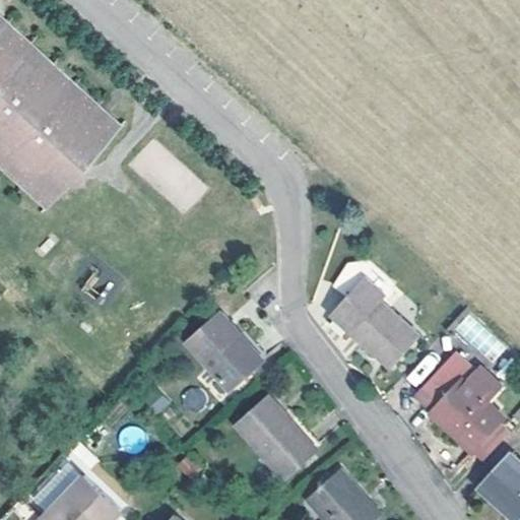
[(0,43),(22,64),(31,54),(0,24),(0,43)]
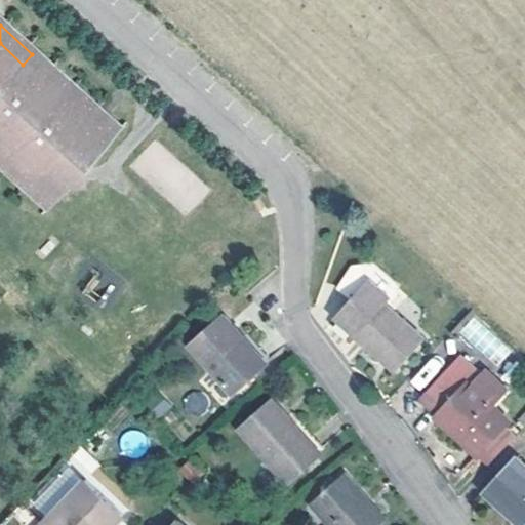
[(0,43),(0,164),(30,193),(45,175),(65,175),(65,155),(90,128),(42,84),(52,74),(32,54),(23,65),(0,43)]
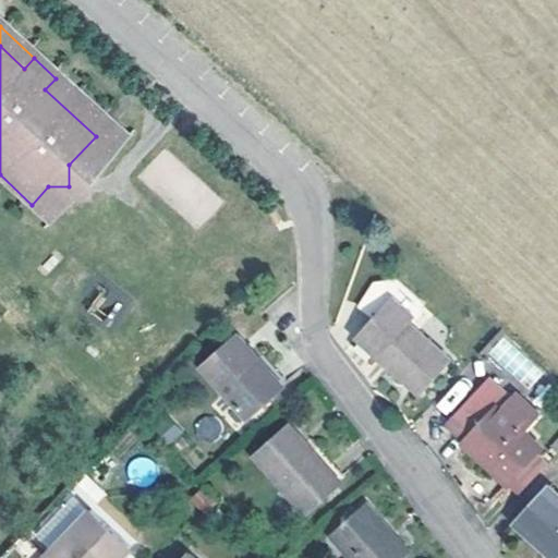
[(45,89),(96,136),(106,125),(56,79),(45,89)]
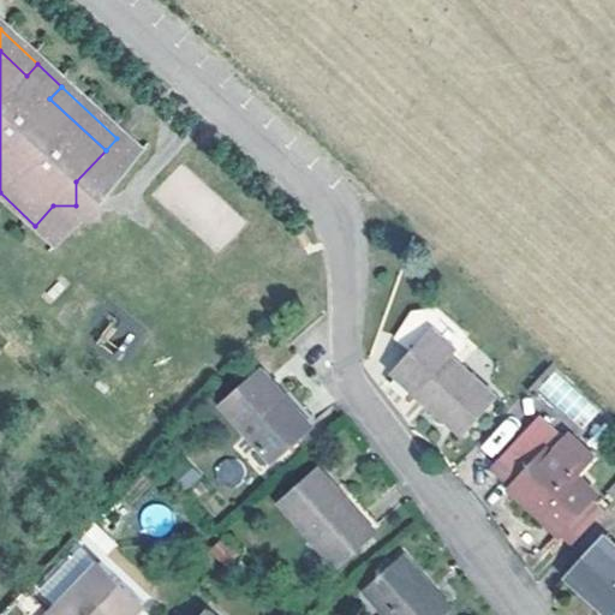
[(0,213),(24,236),(35,226),(0,192),(0,213)]
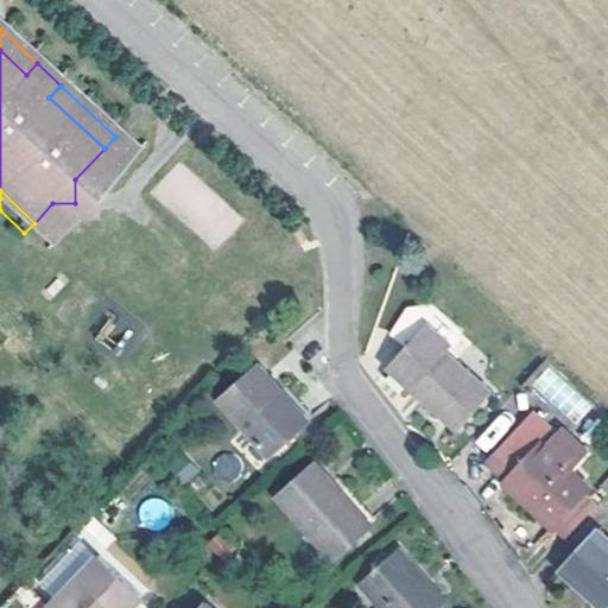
[(466,327),(443,305),(425,289),(403,298),(391,328),(407,343),(390,362),(457,426),(491,391),(445,348),(466,327)]
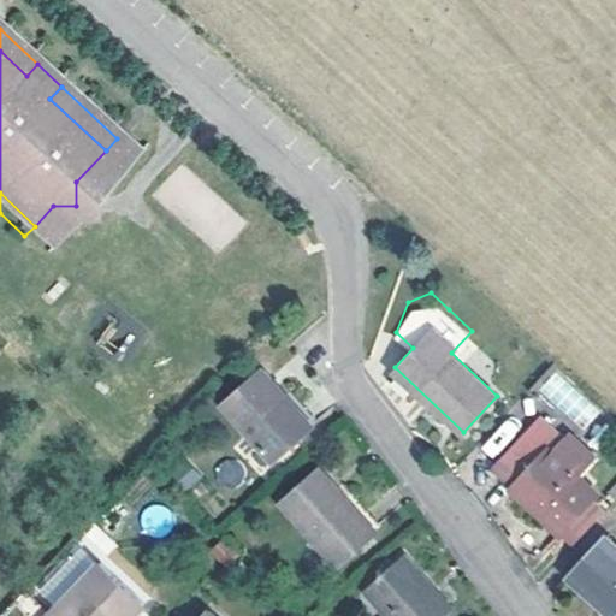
[(581,433),(602,412),(554,365),(533,386),(581,433)]
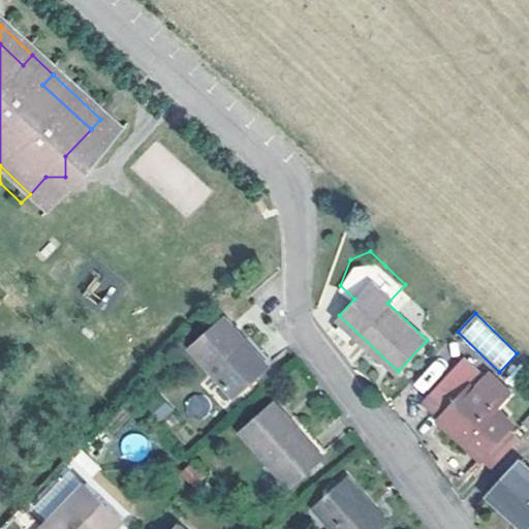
[(223,315),(189,346),(231,392),(265,361),(223,315)]
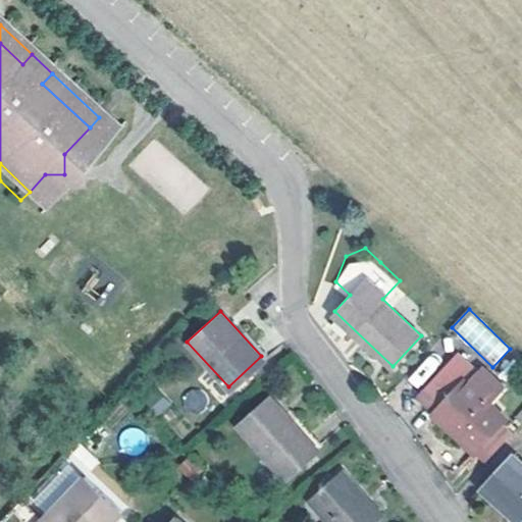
[(432,354),(408,379),(417,388),(441,363),(432,354)]
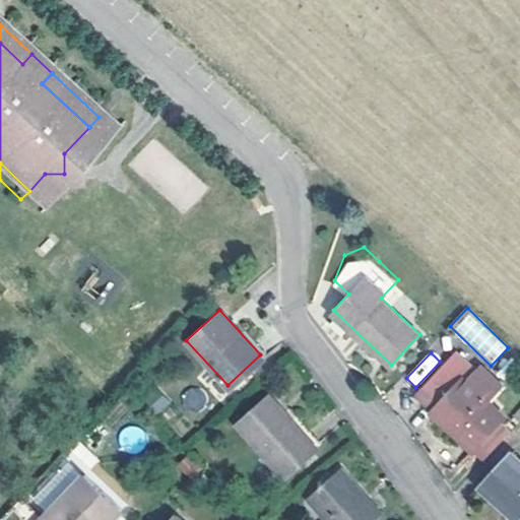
[(485,461),(515,429),(485,400),(500,384),(483,368),(469,383),(462,376),(471,367),(458,353),(420,393),(437,408),(434,411),(485,461)]
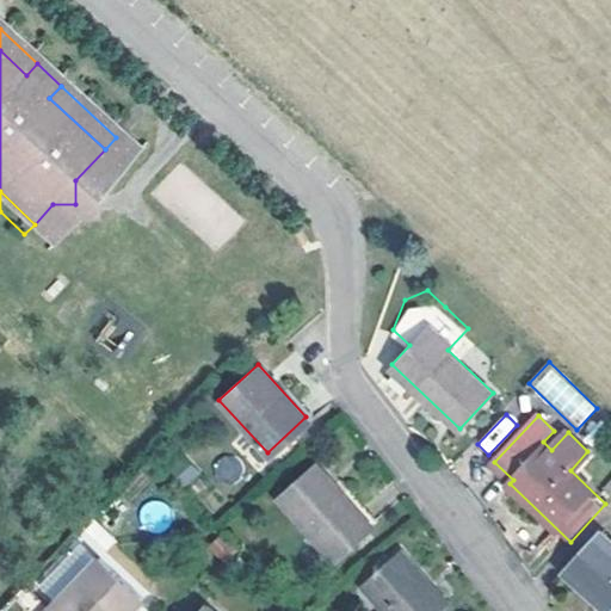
[(217,457),(215,477),(239,479),(240,460),(217,457)]
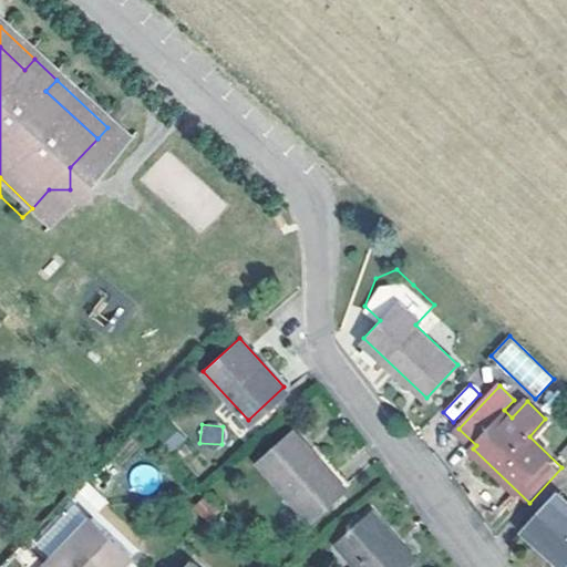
[(167,425),(155,436),(168,451),(181,440),(167,425)]
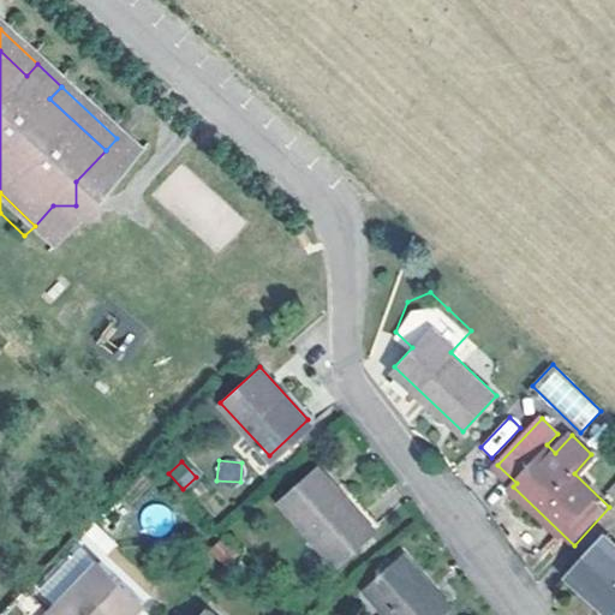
[(320,466),(281,500),(332,557),(370,525),(320,466)]
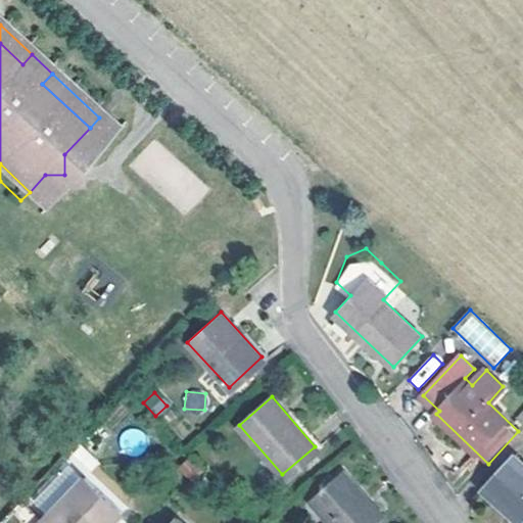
[(67,462),(87,476),(99,461),(80,445),(67,462)]
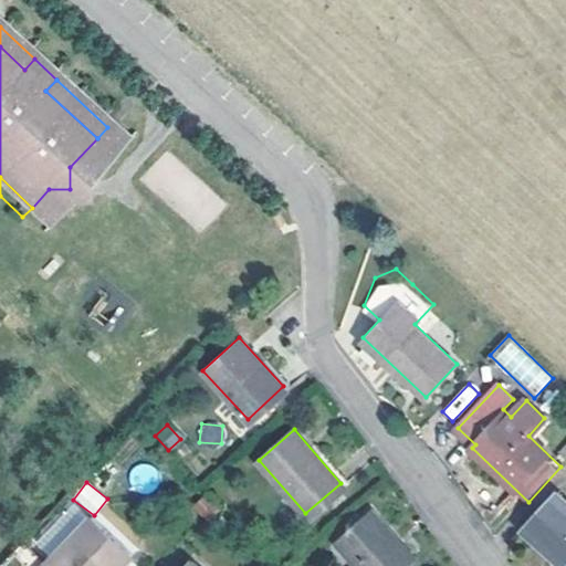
[(201,495),(191,509),(209,522),(219,509),(201,495)]
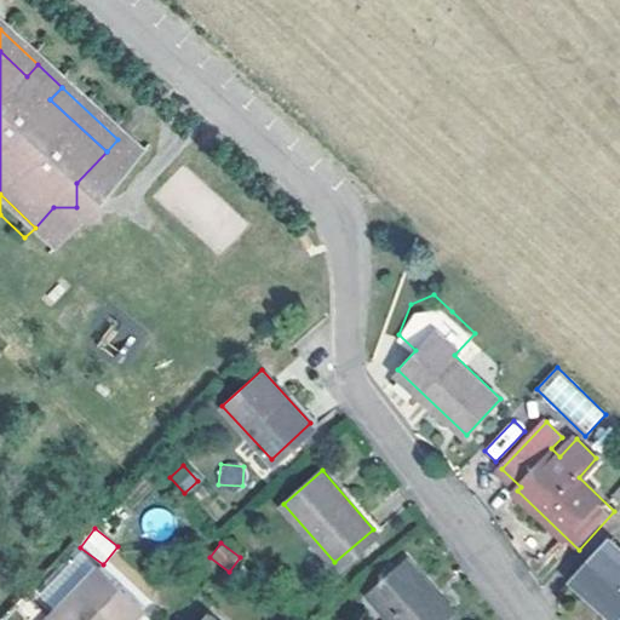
[(619,555),(608,544),(573,581),(613,619),(618,619),(619,618),(619,555)]
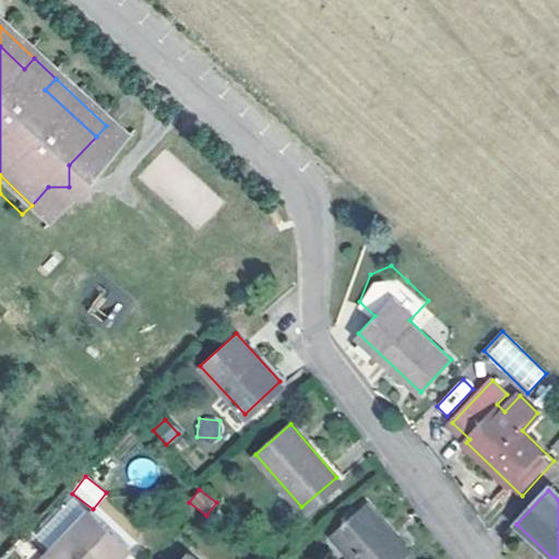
[(352,558),(401,558),(408,552),(365,503),(330,534),(352,558)]
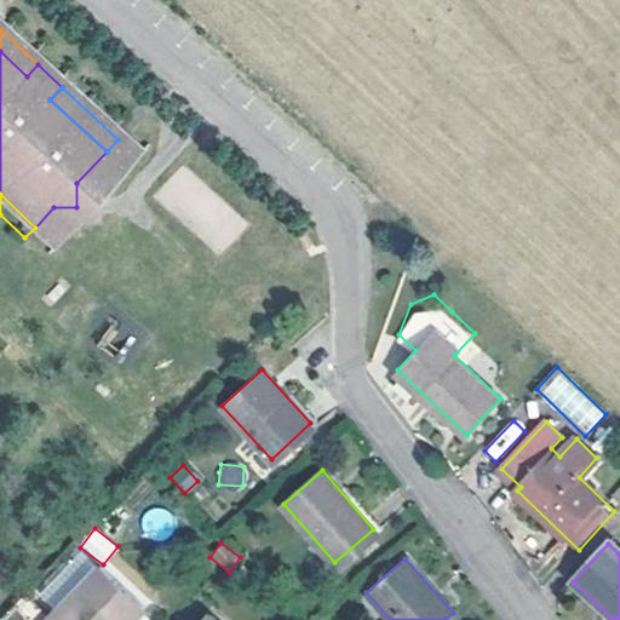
[(44,618),(47,619),(125,619),(139,606),(99,567),(53,616),(49,613),(44,618)]
